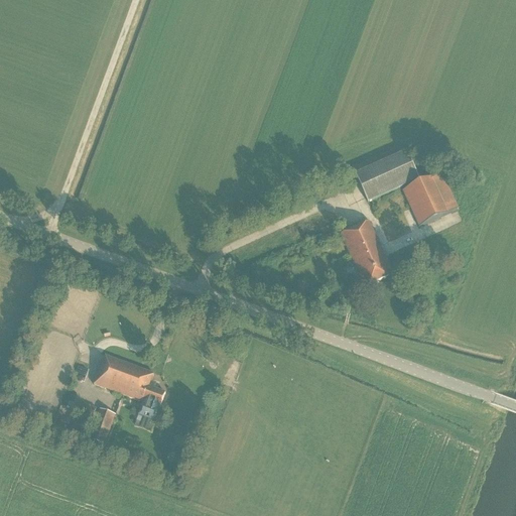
[(407,151),(356,175),(368,203),(419,179),(407,151)]
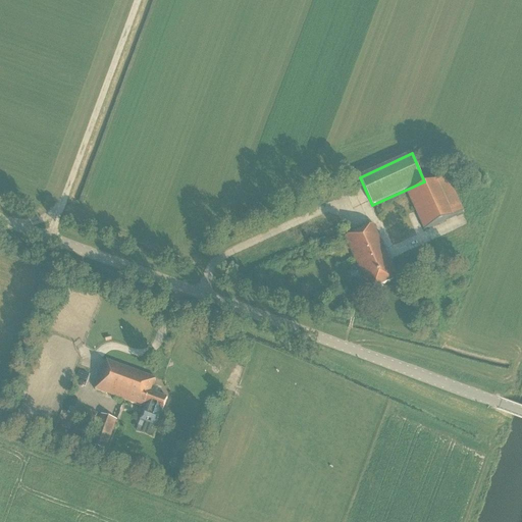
[(447,175),(408,194),(425,230),(464,212),(447,175)]
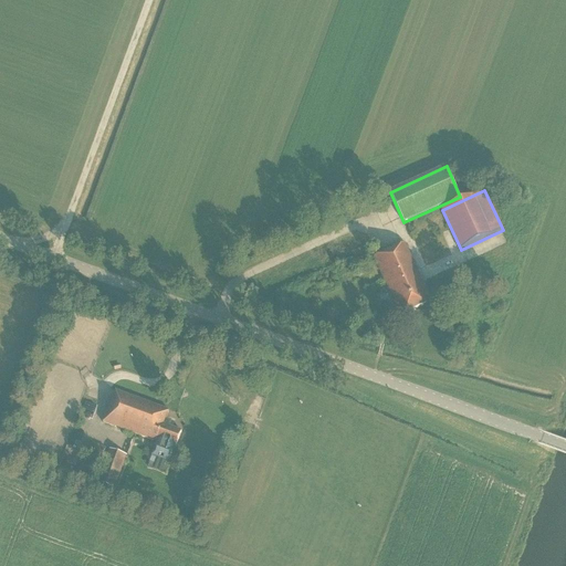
[(406,244),(375,259),(401,316),(431,302),(406,244)]
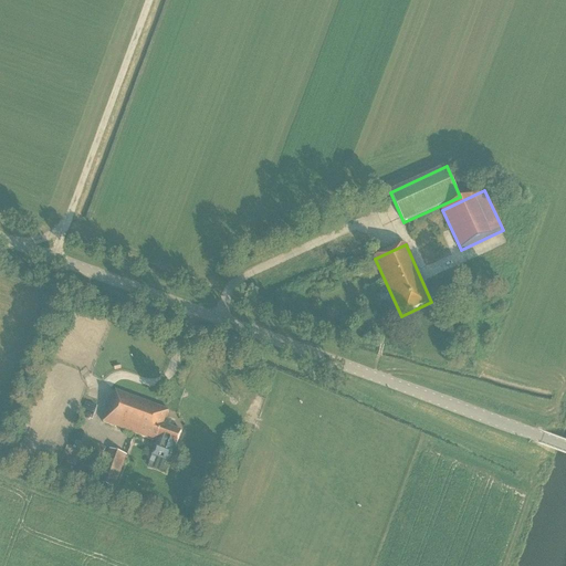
[(168,410),(116,391),(105,422),(157,443),(152,457),(170,463),(181,431),(168,427),(169,425),(168,420),(165,419),(168,410)]
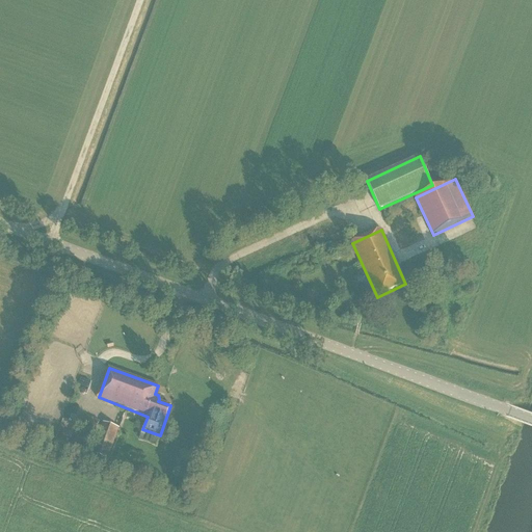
[(81,425),(97,431),(100,421),(85,415),(81,425)]
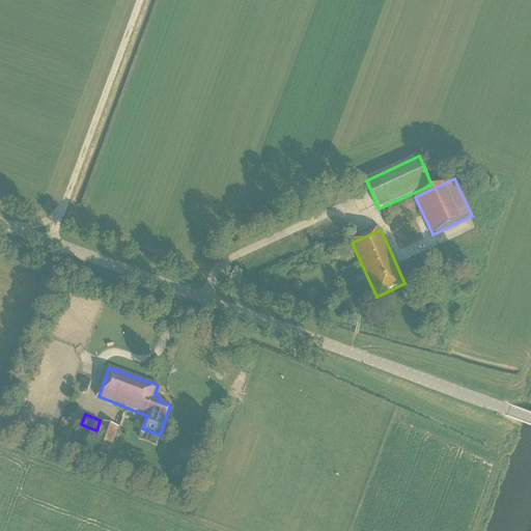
[(92,452),(109,459),(120,427),(105,421),(92,452)]
